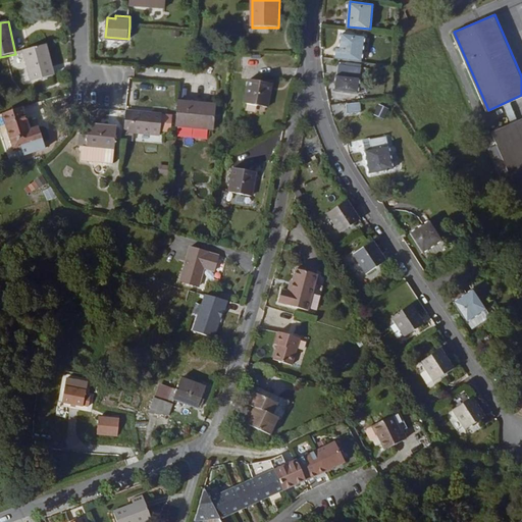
[(341,47),(348,48),(346,58),(362,60),(365,35),(343,32),(341,47)]
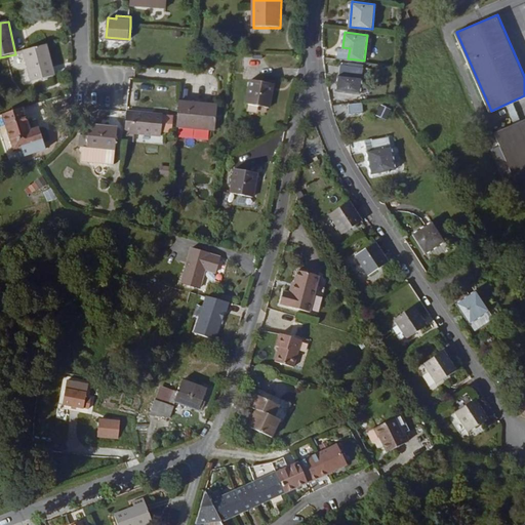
[(57,76),(50,46),(27,51),(34,81),(57,76)]
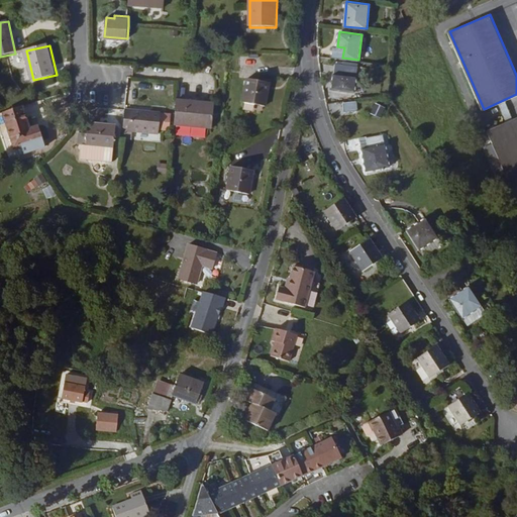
[(333,88),(355,90),(358,66),(336,63),(333,88)]
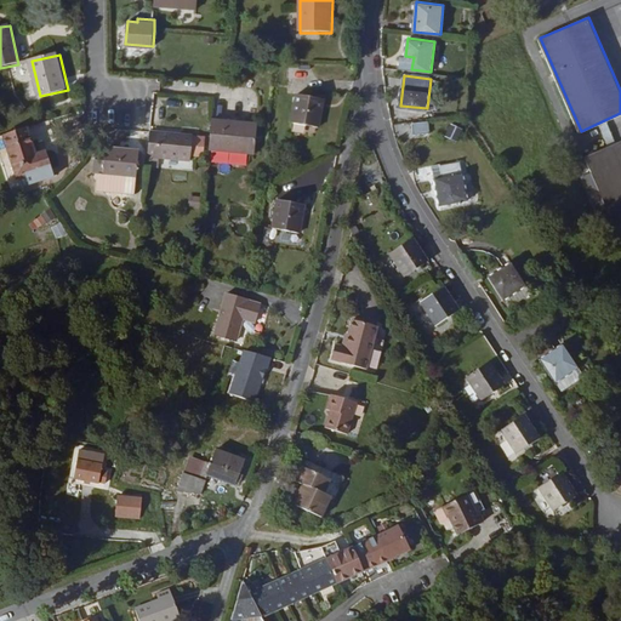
[(298,95),(294,121),(320,126),(324,98),(298,95)]
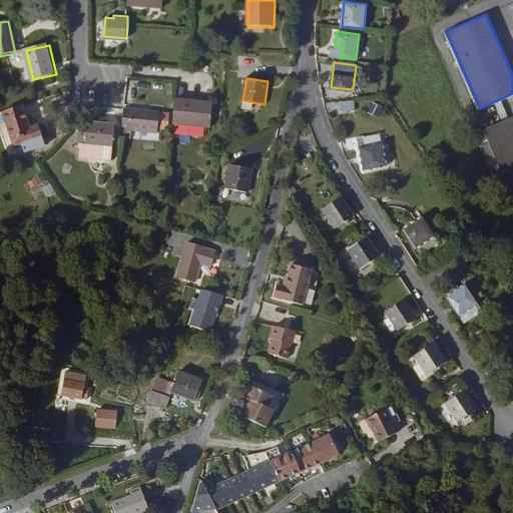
[(214,102),(176,99),(174,123),(212,127),(214,102)]
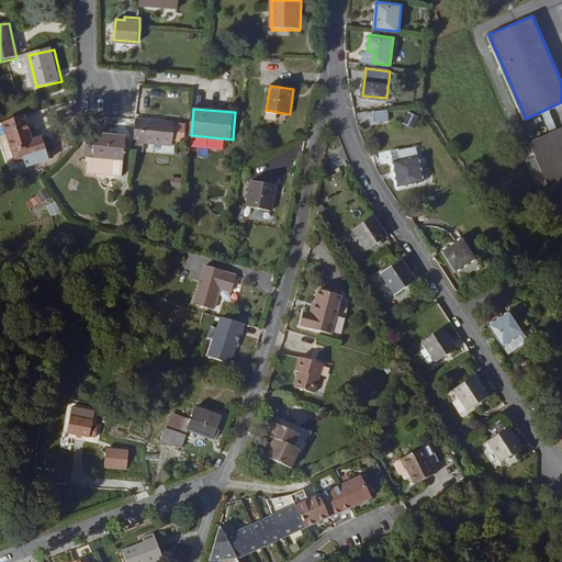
[(385,120),(384,109),(370,111),(371,122),(385,120)]
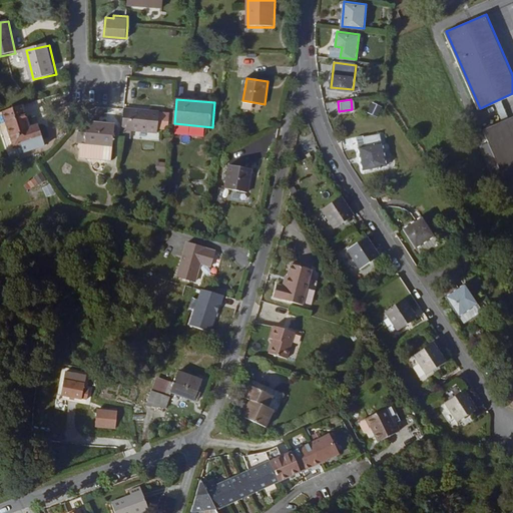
[(376,113),(374,104),(365,106),(366,115),(376,113)]
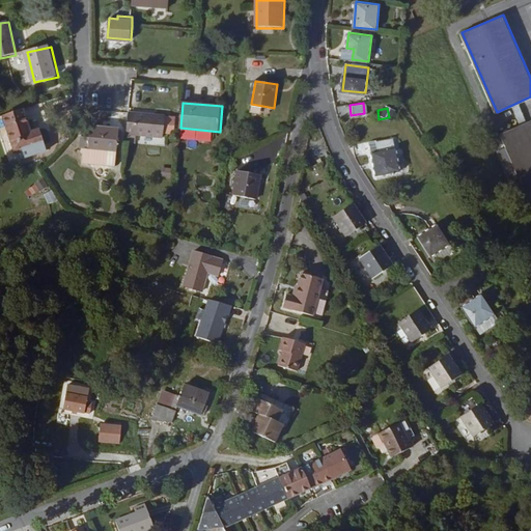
[(12,141),(20,139),(22,146),(24,149),(45,143),(40,130),(33,132),(26,109),(5,115),(12,141)]
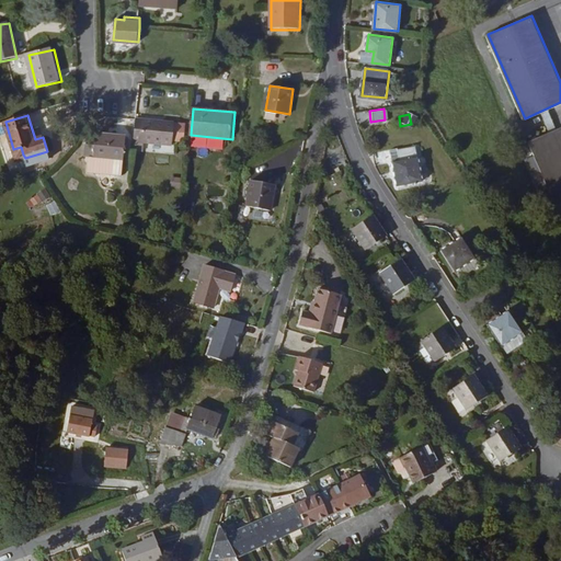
[(176,122),(137,118),(135,140),(175,145),(176,122)]
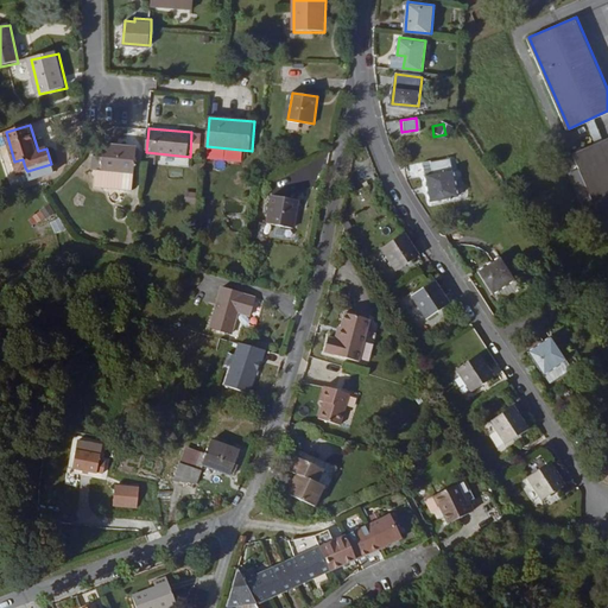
[(605,220),(607,217),(607,135),(575,151),(605,220)]
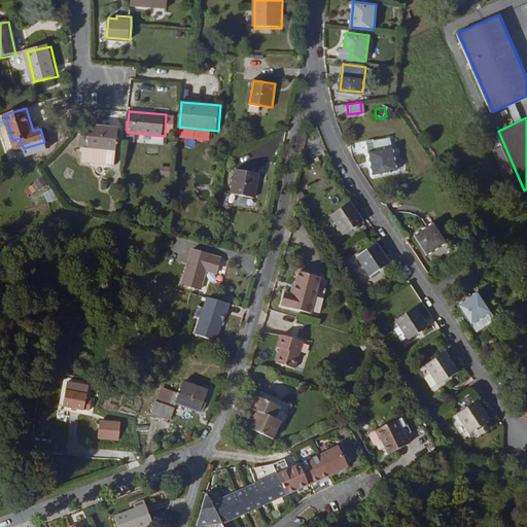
[(116,165),(120,129),(92,127),(91,148),(85,147),(84,162),(116,165)]
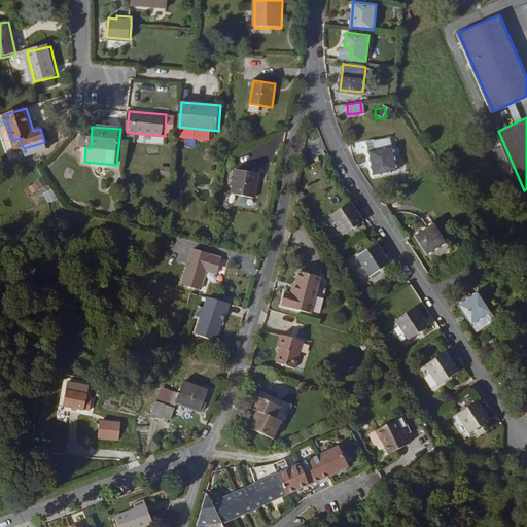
[(377,149),(371,150),(375,173),(397,169),(391,136),(375,140),(377,149)]
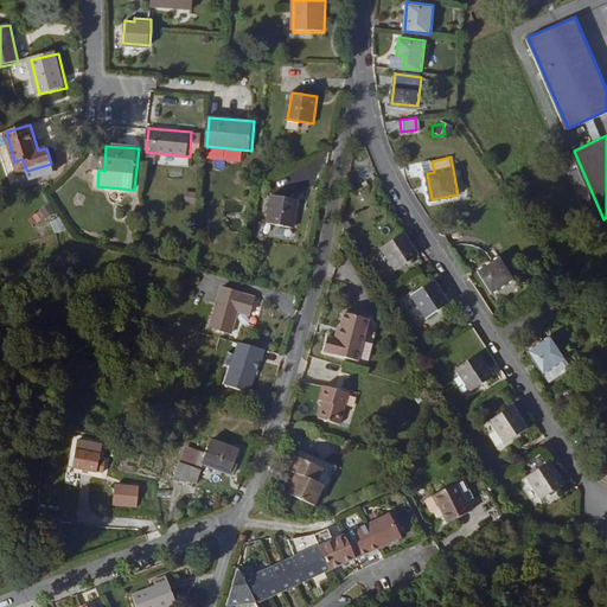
[(23,159),(14,161),(18,174),(26,171),(25,167),(23,159)]
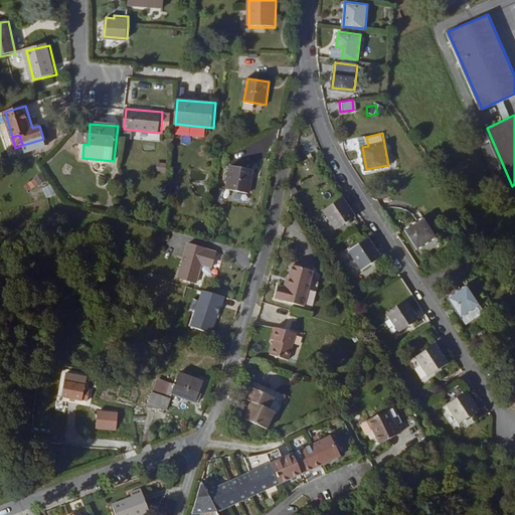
[(366,136),(359,137),(361,147),(362,147),(368,146),(366,137),(366,136)]
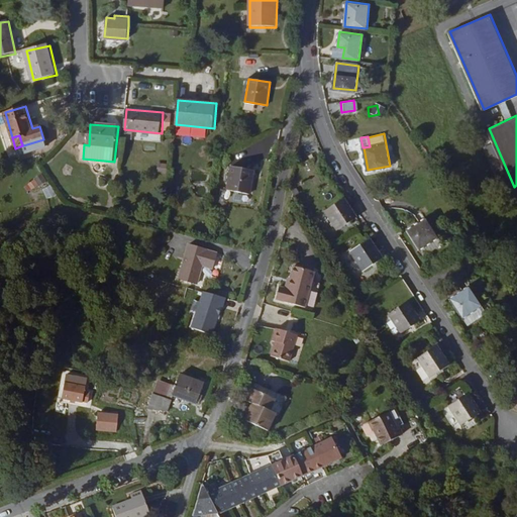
[(233,167),(230,188),(252,192),(255,171),(233,167)]
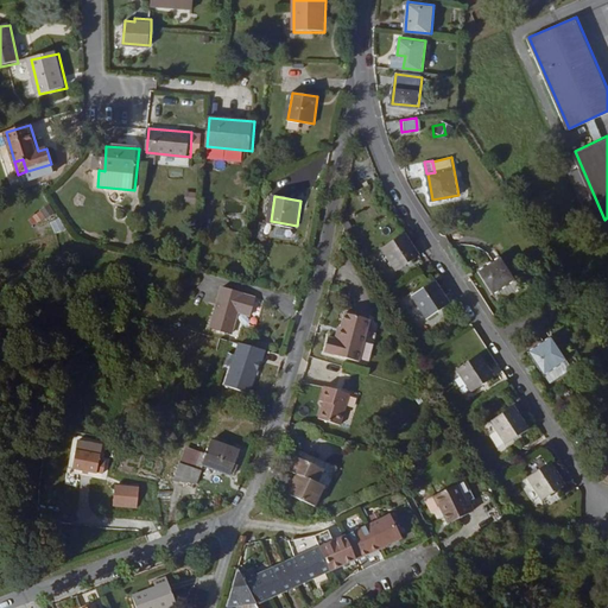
[(400,270),(422,255),(407,233),(385,247),(400,270)]
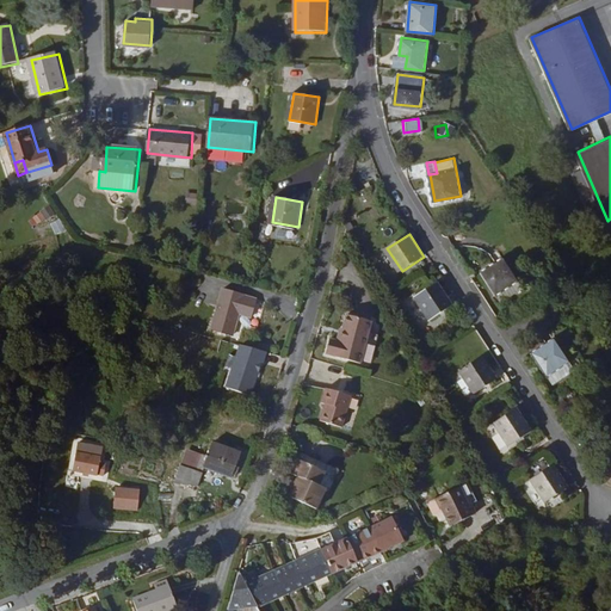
[(482,271),(498,294),(519,279),(505,257),(482,271)]
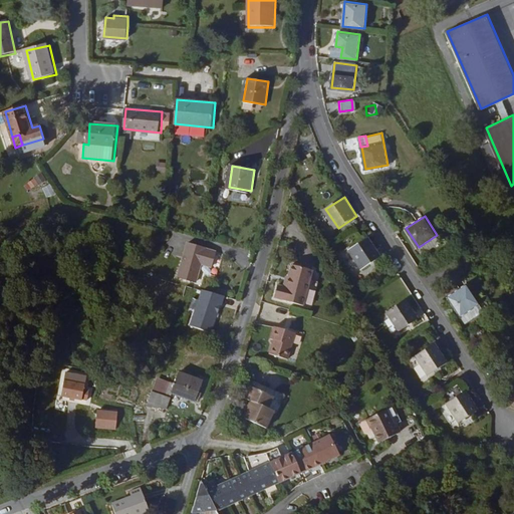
[(441,241),(437,235),(419,247),(423,254),(441,241)]
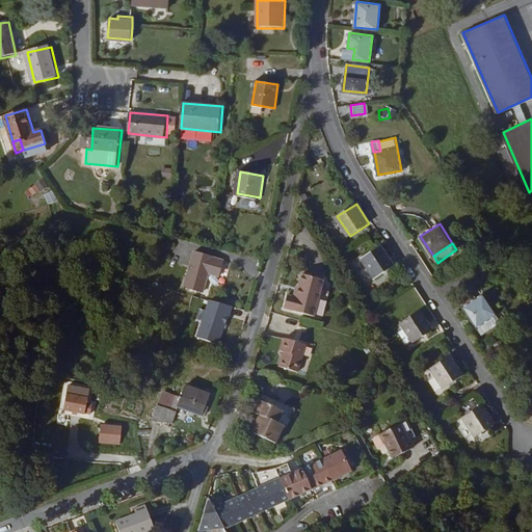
[(364,258),(376,276),(395,264),(382,244),(364,258)]
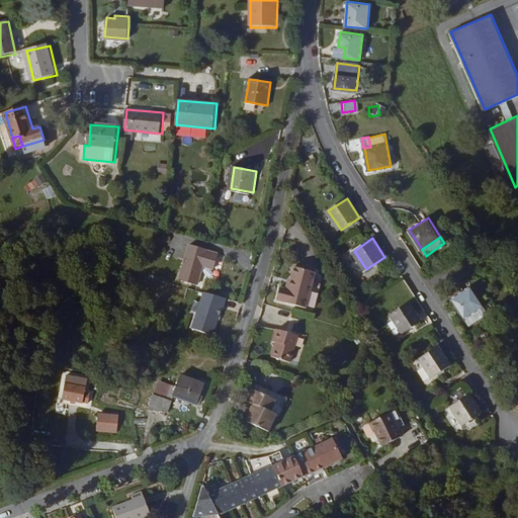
[(192,247),(183,280),(200,284),(205,267),(216,269),(220,255),(209,252),(209,251),(192,247)]
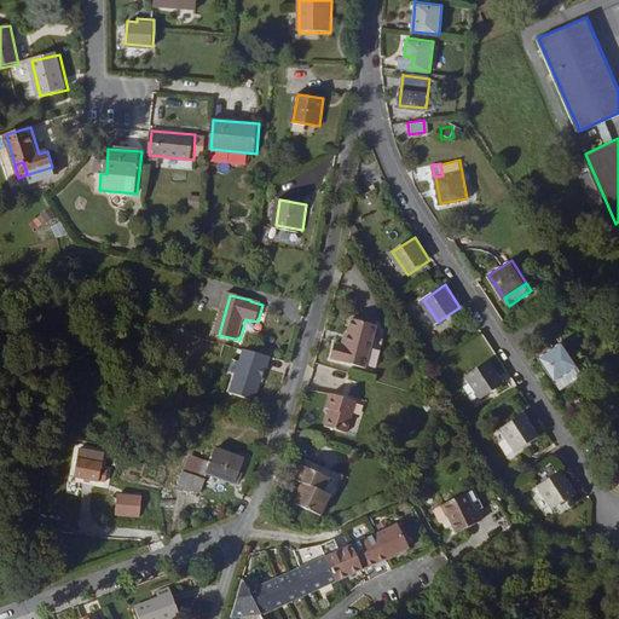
[(376,366),(385,336),(375,334),(377,323),(352,316),(345,342),(335,340),(331,354),(341,357),(341,358),(376,366)]
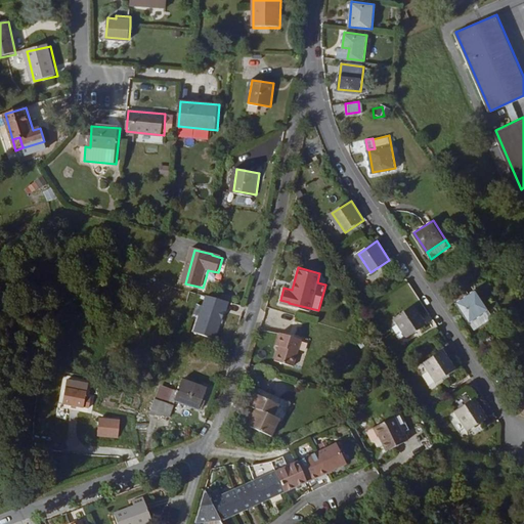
[(459,302),(471,320),(490,308),(478,290),(459,302)]
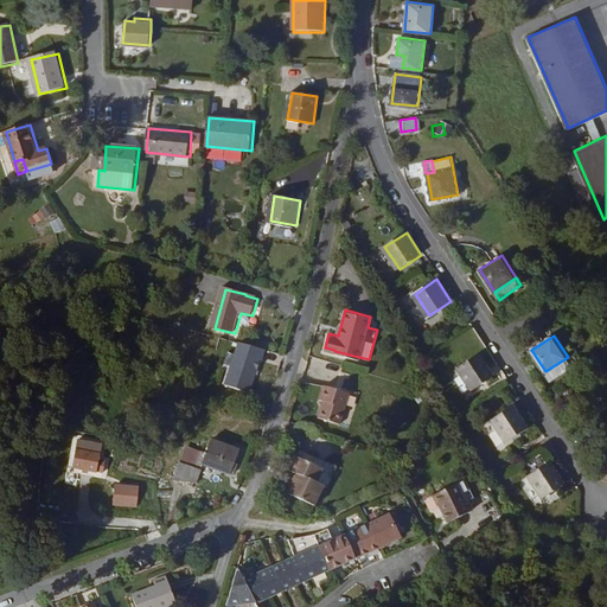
[(238,345),(224,388),(249,396),(260,363),(261,363),(263,353),(238,345)]
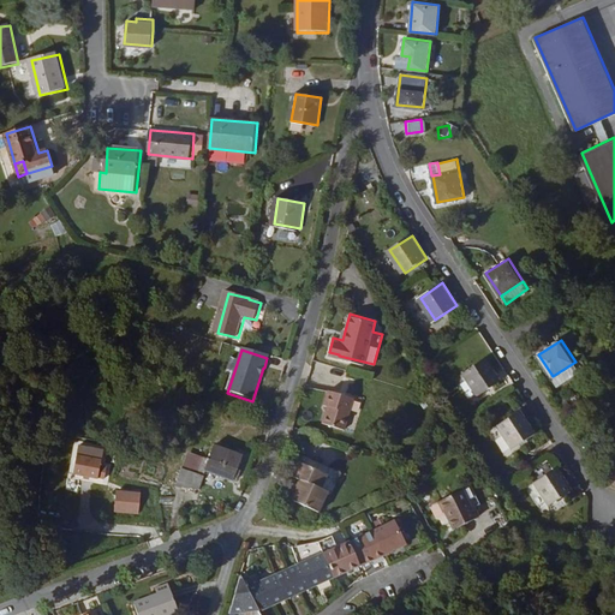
[(481,394),(502,380),(488,357),(465,371),(481,394)]
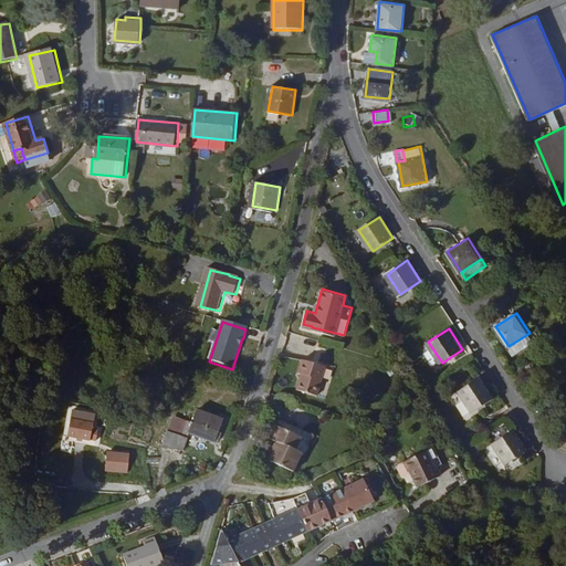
[(535,341),(530,333),(509,346),(514,355),(535,341)]
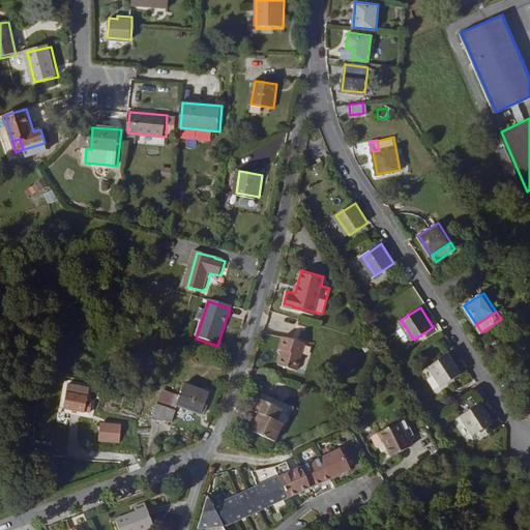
[(284,348),(280,362),(298,369),(306,342),(285,335),(282,348),(284,348)]
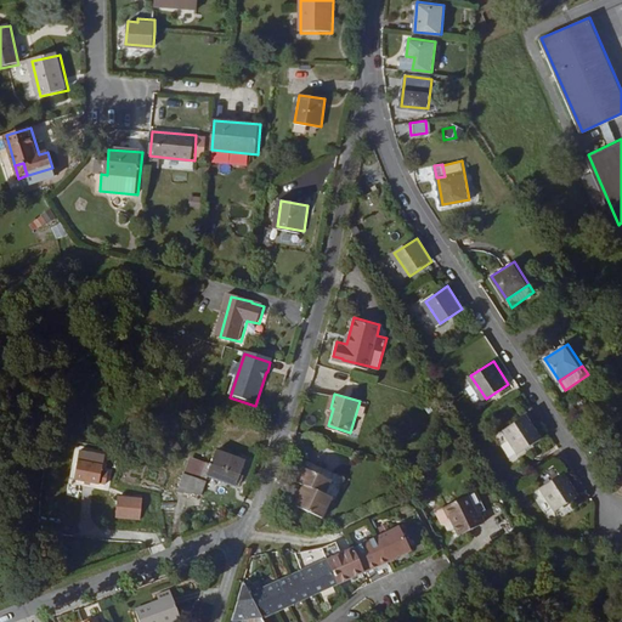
[(521,452),(543,437),(529,414),(505,430),(521,452)]
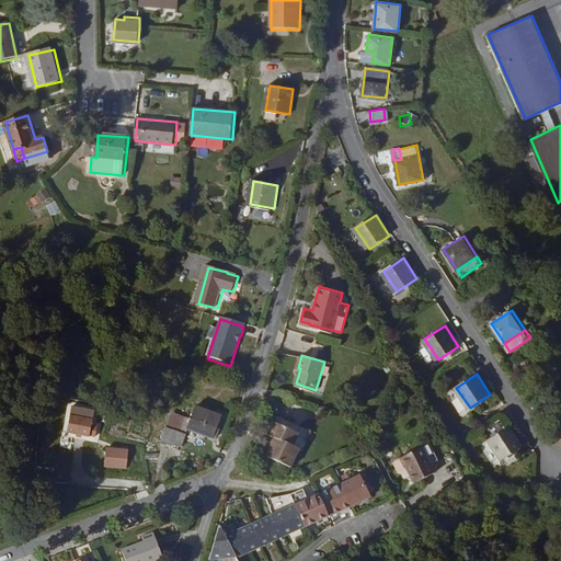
[(174,416),(165,442),(187,443),(194,426),(218,434),(226,412),(195,402),(189,421),(174,416)]
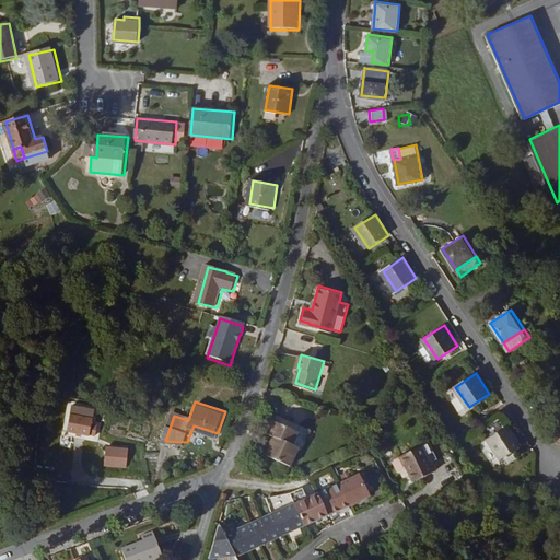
[(302,424),(279,413),(277,420),(300,430),(302,424)]
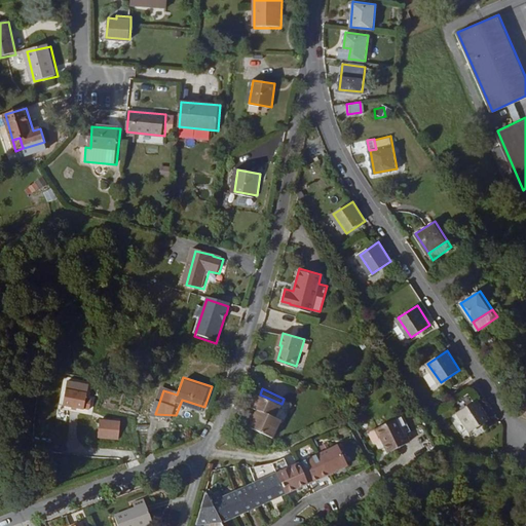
[(71,412),(83,415),(83,414),(85,408),(87,399),(69,393),(67,402),(73,404),(71,412)]
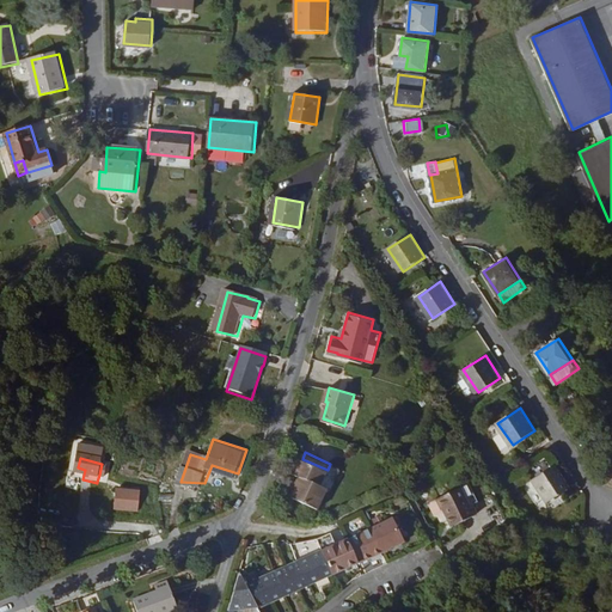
[(329,485),(322,483),(328,470),(303,459),(297,473),(301,475),(305,477),(300,485),(298,484),(293,495),(319,507),(329,485)]
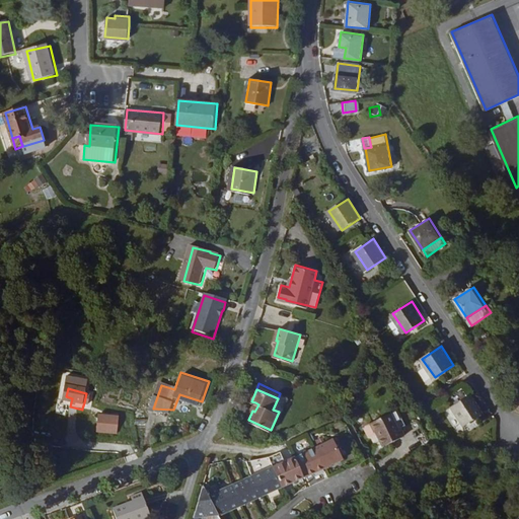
[(466,425),(485,413),(472,393),(453,406),(466,425)]
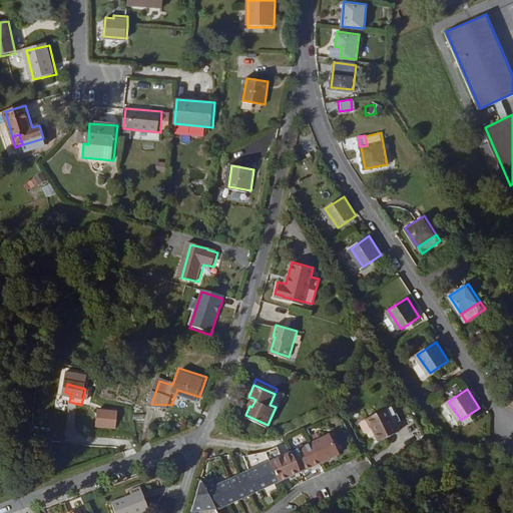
[(362,422),(366,430),(370,431),(375,428),(381,439),(398,430),(386,407),(363,419),(362,422)]
